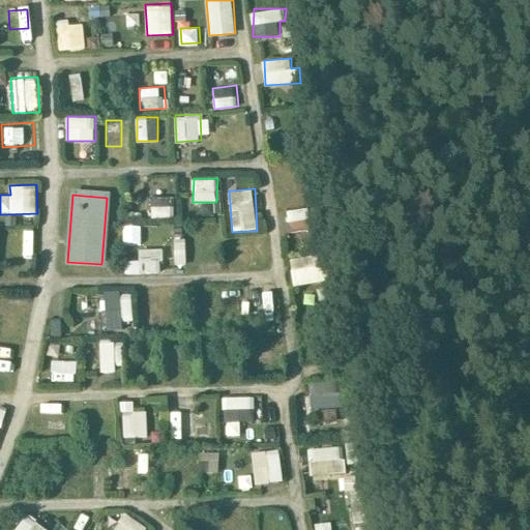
[(150,217),(175,217),(175,196),(150,196),(150,217)]
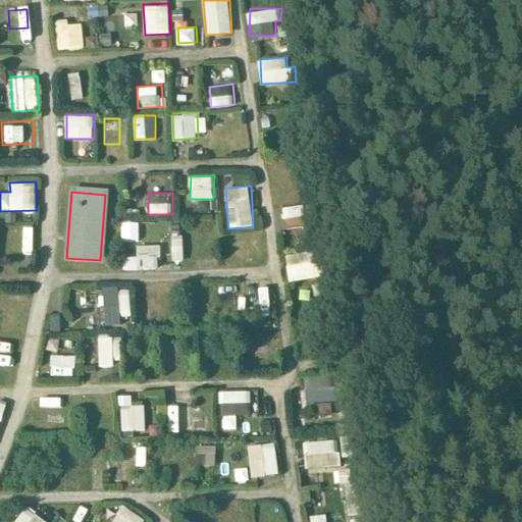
[(284,206),(286,226),(317,225),(316,204),(284,206)]
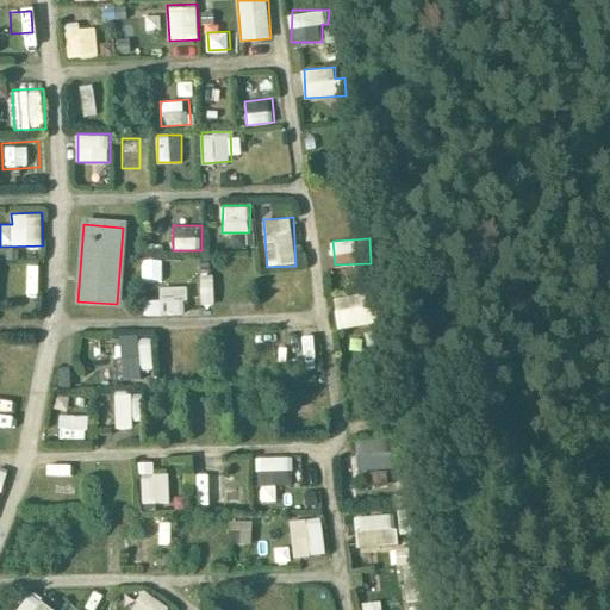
[(143,259),(143,279),(163,280),(163,260),(143,259)]
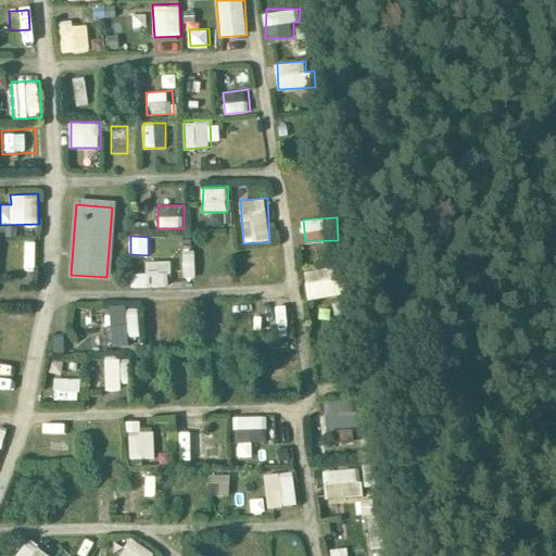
[(133,287),(171,287),(171,261),(147,261),(147,273),(133,273),(133,287)]
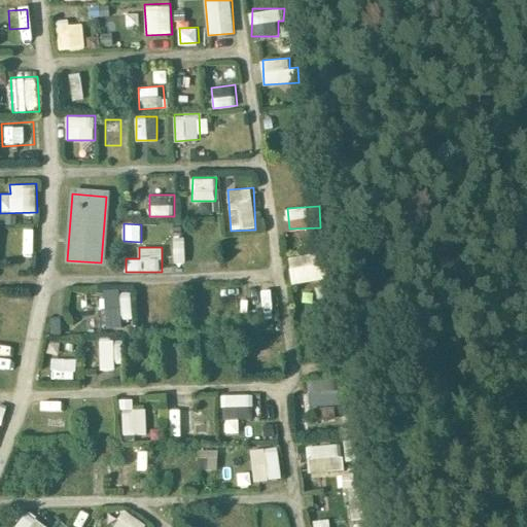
[(288,257),(293,285),(330,279),(325,251),(288,257)]
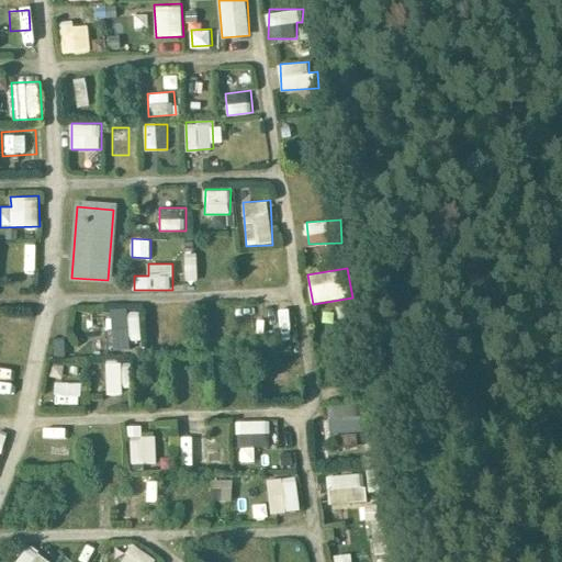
[(113,348),(131,348),(130,341),(143,340),(141,308),(111,311),(113,348)]
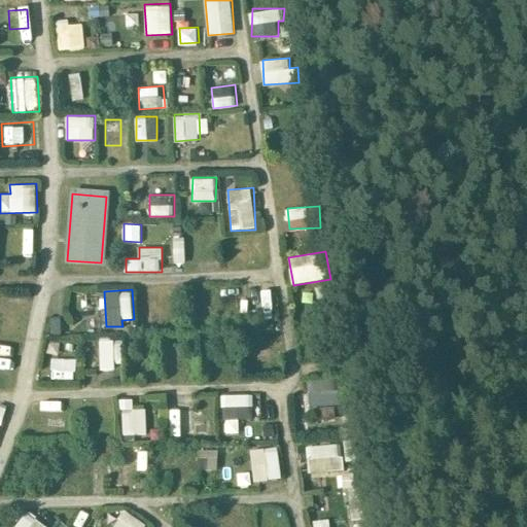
[(101,369),(125,367),(124,338),(100,339),(101,369)]
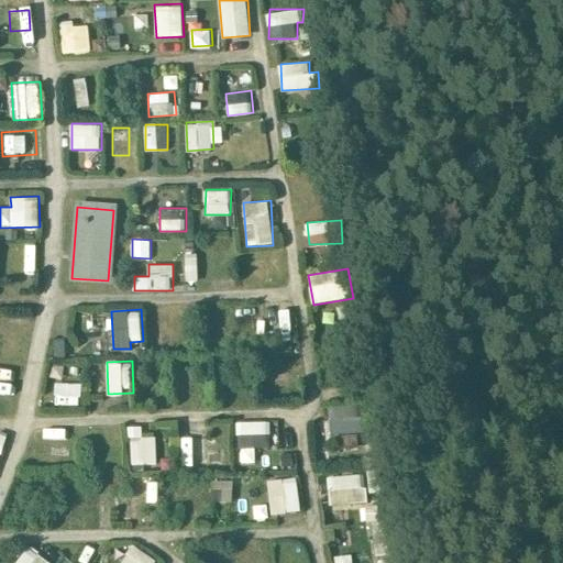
[(329,406),(330,434),(341,433),(341,448),(360,446),(360,431),(371,431),(370,418),(363,418),(362,404),(329,406)]
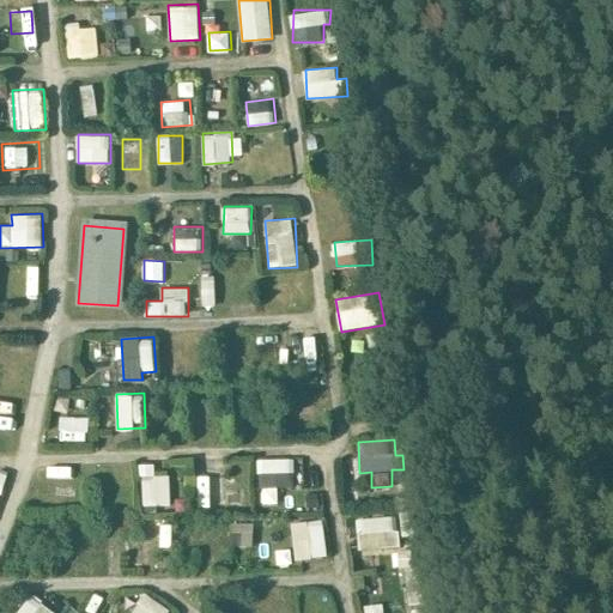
[(260,460),(261,504),(279,503),(279,487),(296,487),(295,459),(260,460)]
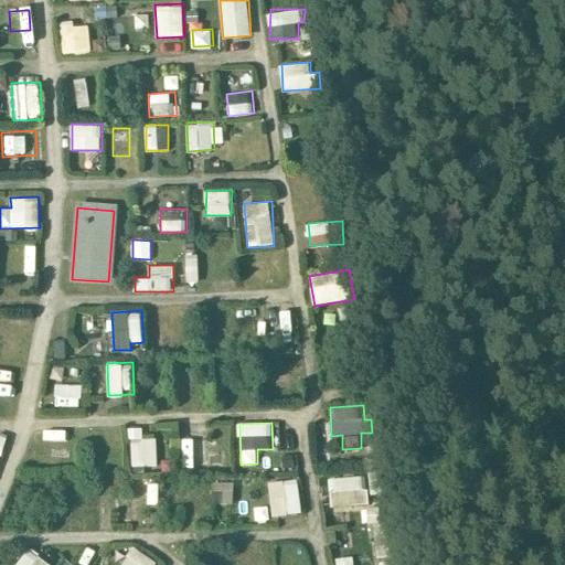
[(157,436),(144,437),(144,428),(130,428),(132,467),(159,466),(157,436)]
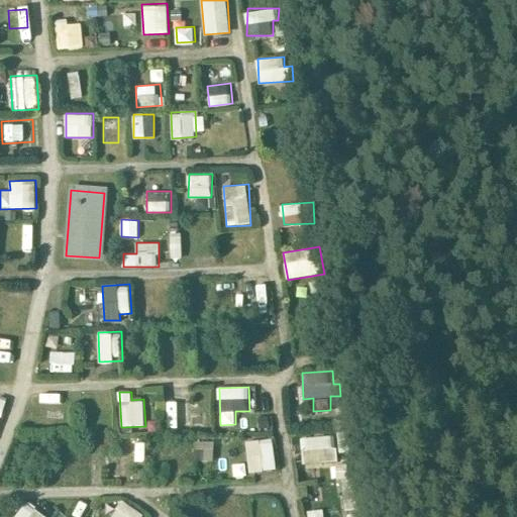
[(191,409),(191,398),(167,398),(167,428),(191,428),(191,422),(202,422),(202,409),(191,409)]
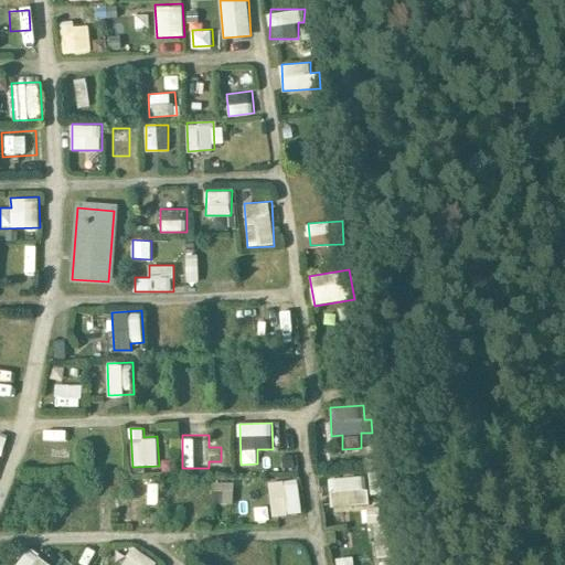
[(369,475),(330,477),(331,508),(370,505),(369,475)]
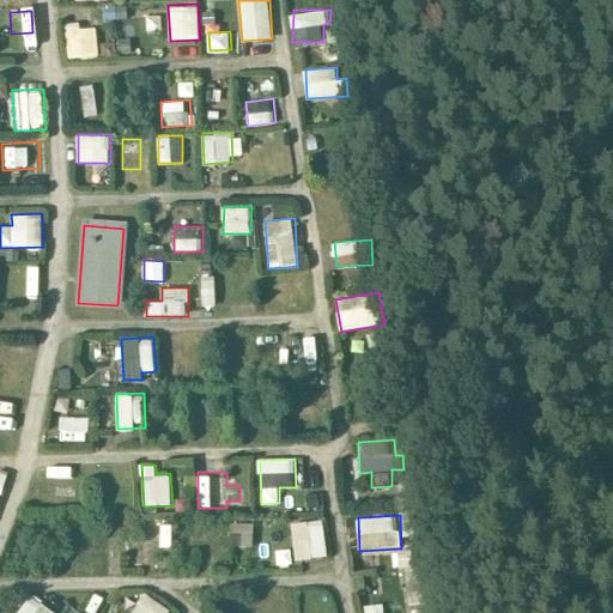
[(175,551),(175,519),(146,519),(147,551),(175,551)]
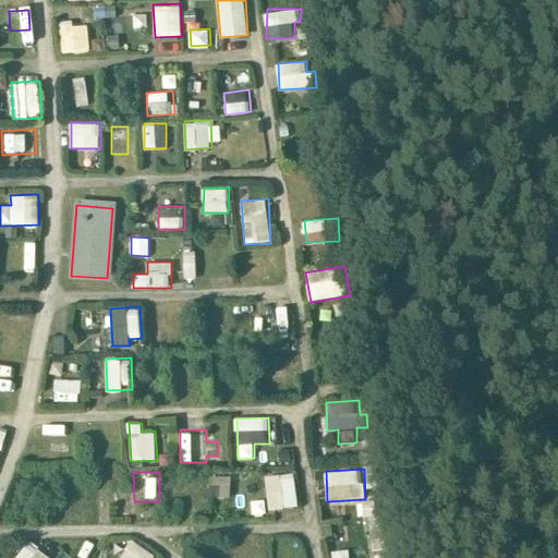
[(294,472),(265,476),(269,511),(299,507),(294,472)]
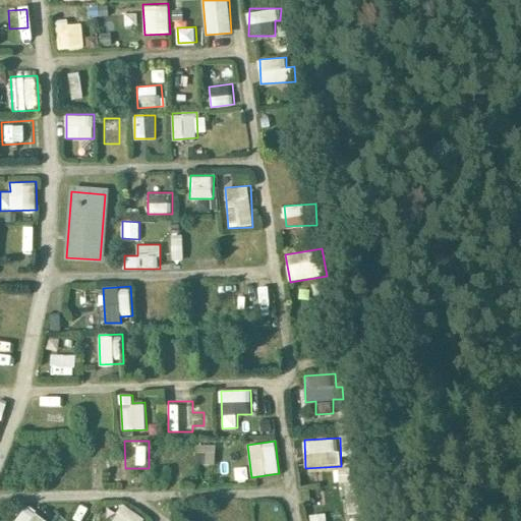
[(217,464),(217,444),(198,444),(197,464),(217,464)]
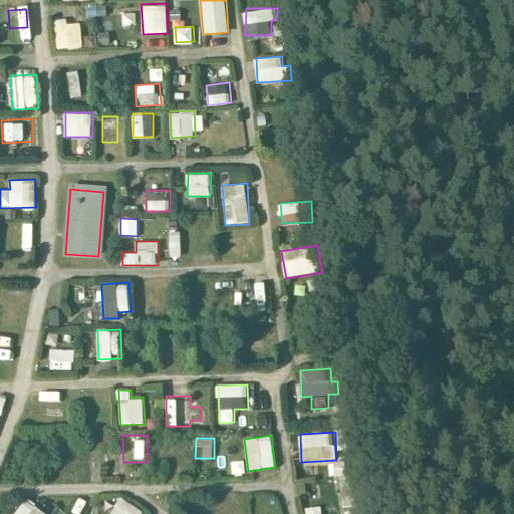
[(352,460),(338,461),(341,504),(356,503),(352,460)]
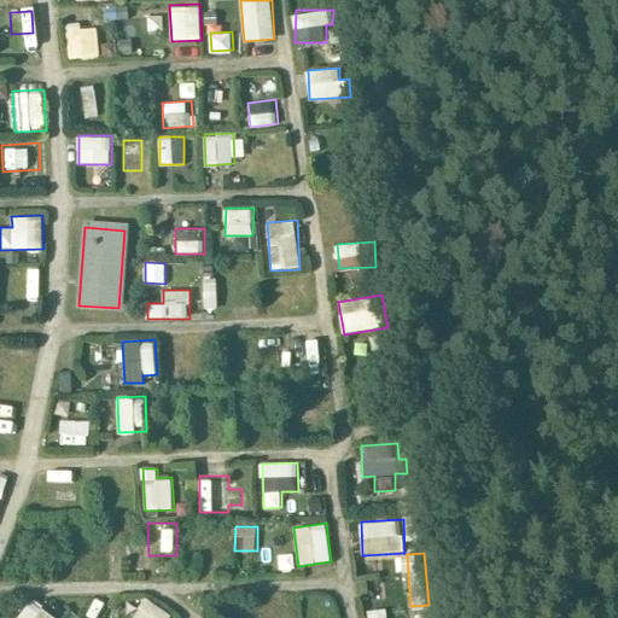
[(149,596),(129,617),(173,617),(149,596)]
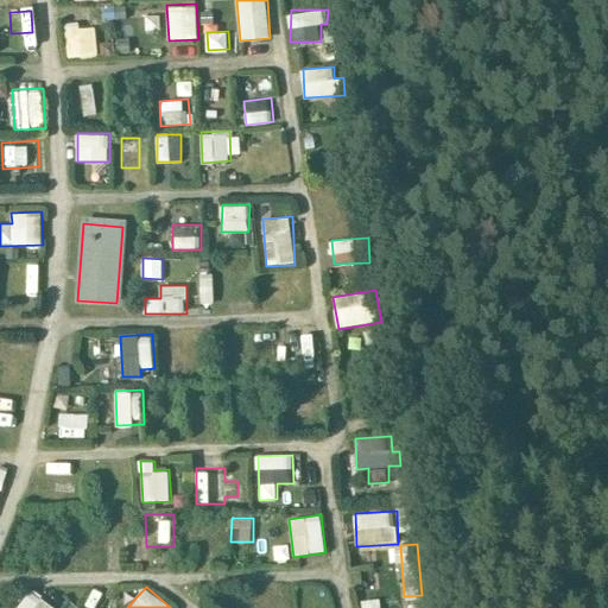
[(17,607),(57,607),(58,607),(32,588),(17,607)]
